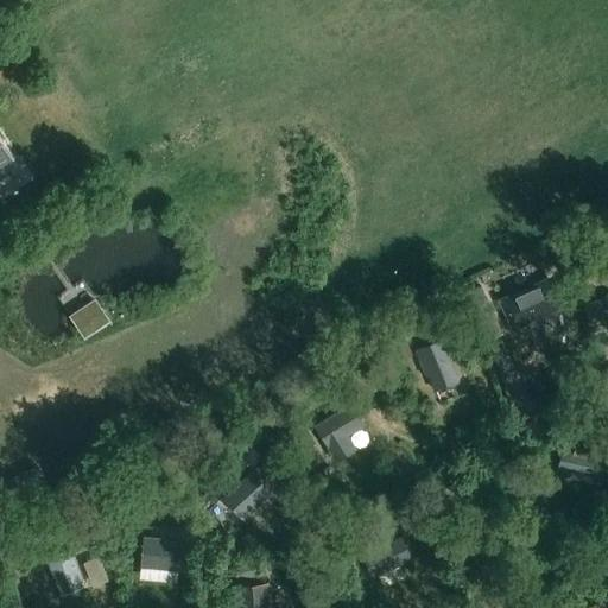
[(0,175),(16,164),(0,141),(0,175)]
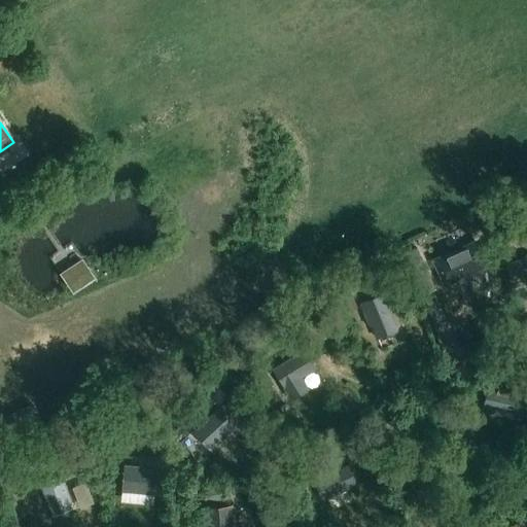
[(478,240),(436,257),(447,280),(487,262),(478,240)]
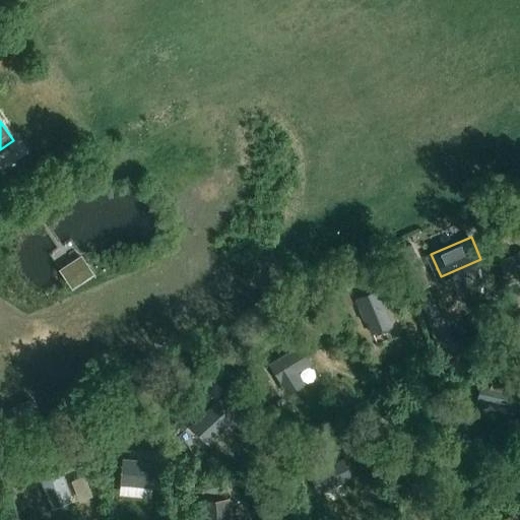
[(404,259),(416,254),(412,245),(400,251),(404,259)]
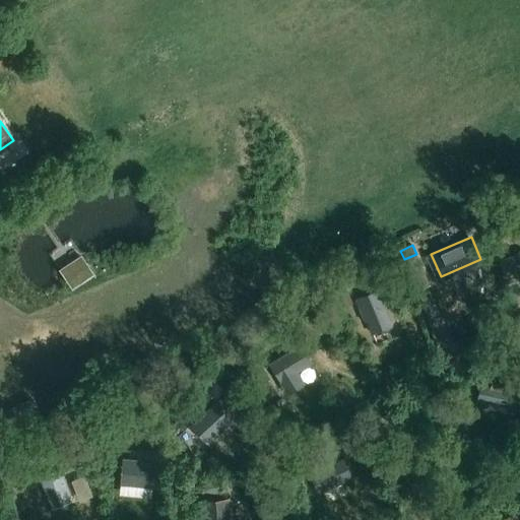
[(519,277),(516,258),(502,261),(508,286),(519,283),(519,277)]
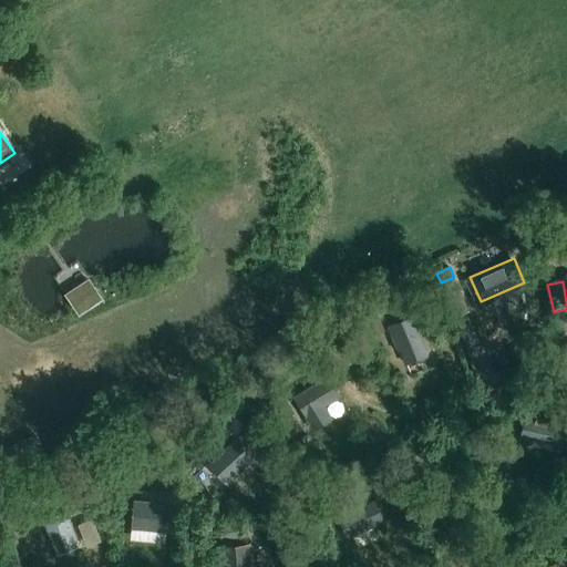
[(414,316),(389,327),(398,351),(401,349),(406,364),(430,356),(414,316)]
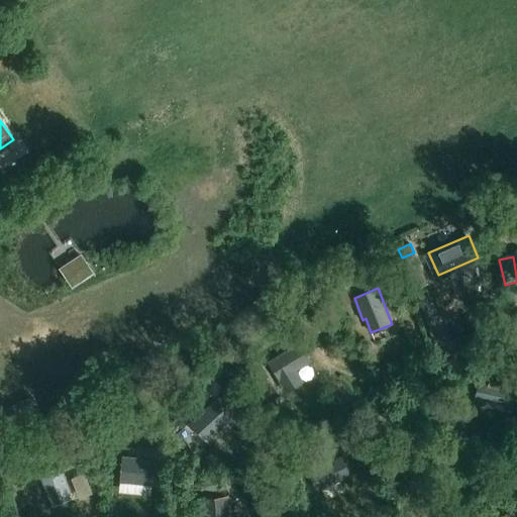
[(268,360),(287,393),(304,383),(297,370),(311,362),(301,342),(268,360)]
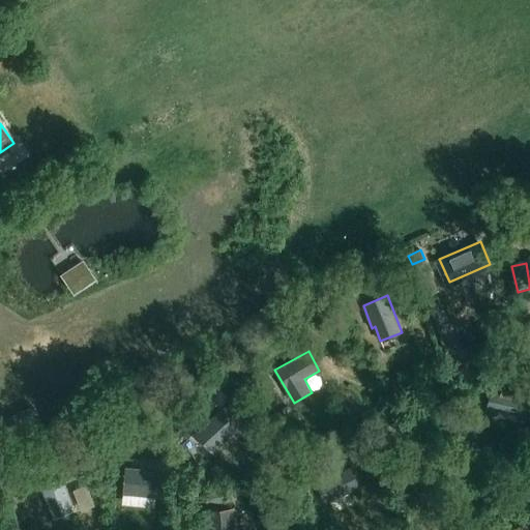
[(509,365),(506,378),(518,381),(521,367),(509,365)]
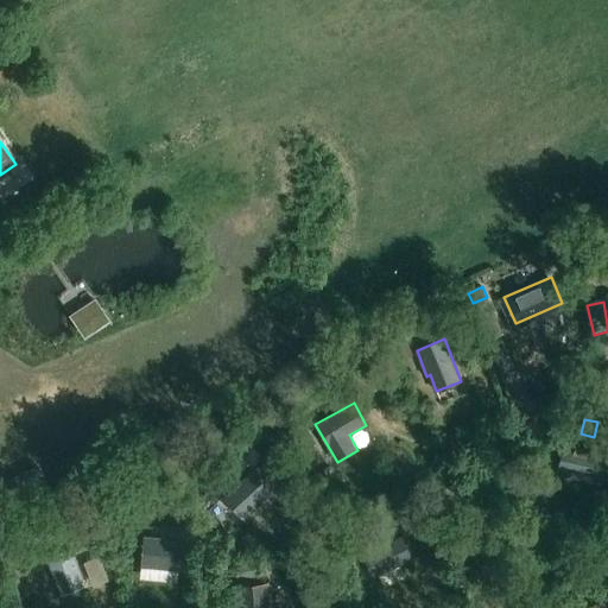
[(316,444),(302,422),(289,430),(302,453),(316,444)]
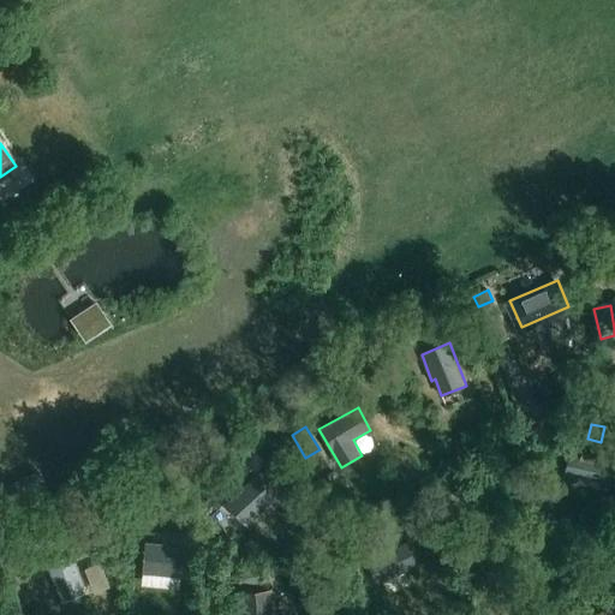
[(614,460),(571,451),(563,478),(609,489),(614,465),(614,460)]
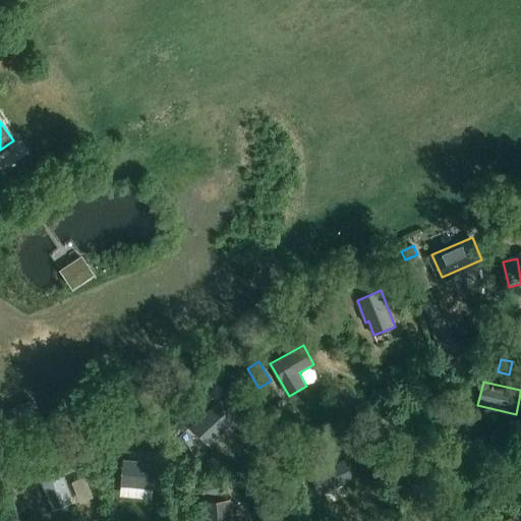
[(216,404),(190,426),(208,445),(233,421),(217,403),(225,397),(232,405),(239,399),(225,383),(210,397),(216,404)]
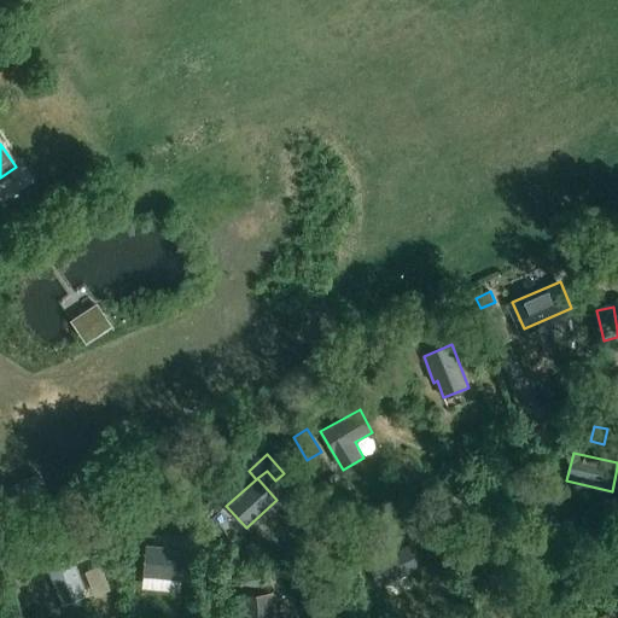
[(54,540),(50,525),(34,531),(39,544),(54,540)]
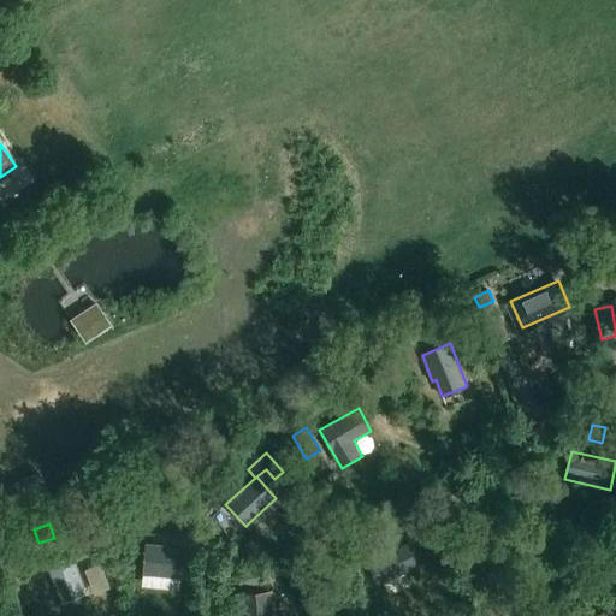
[(200,525),(189,529),(195,543),(206,538),(200,525)]
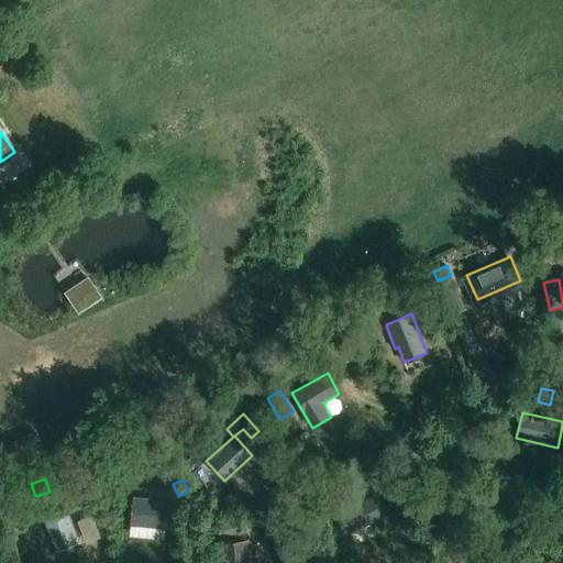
[(318,492),(324,506),(340,498),(333,484),(318,492)]
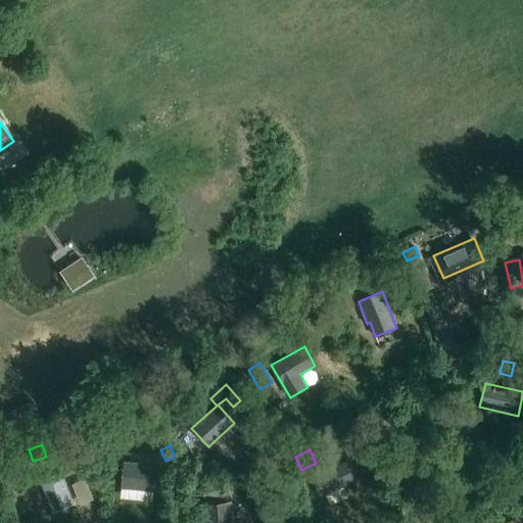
[(355,480),(345,460),(312,476),(321,496),(355,480)]
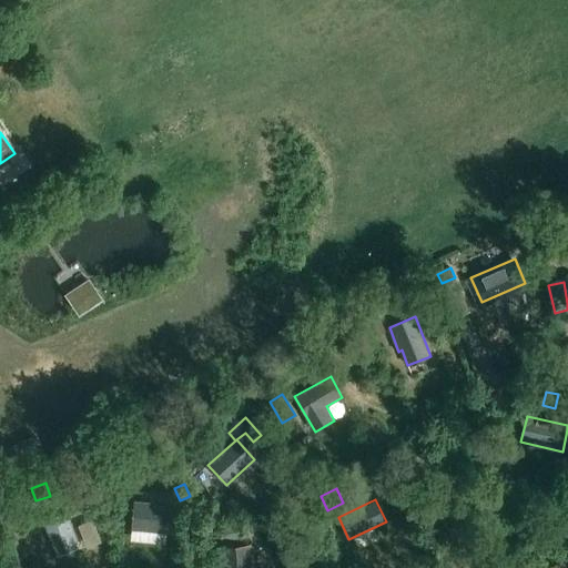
[(135,501),(132,529),(168,533),(170,505),(135,501)]
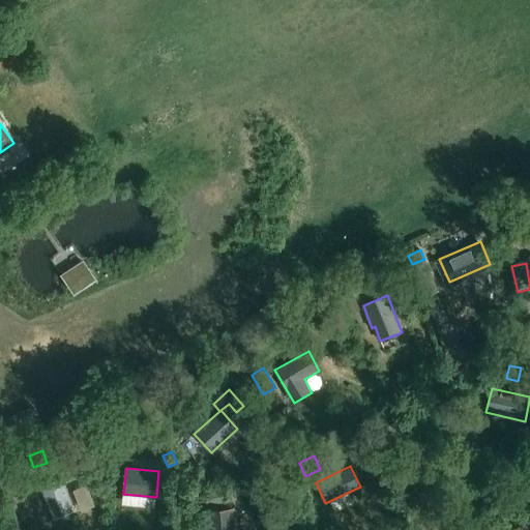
[(62,477),(40,487),(54,518),(75,509),(62,477)]
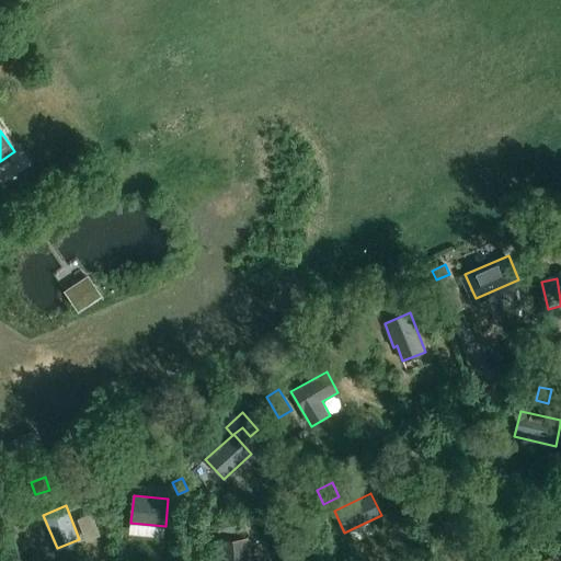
[(219,533),(235,531),(235,519),(218,519),(219,533)]
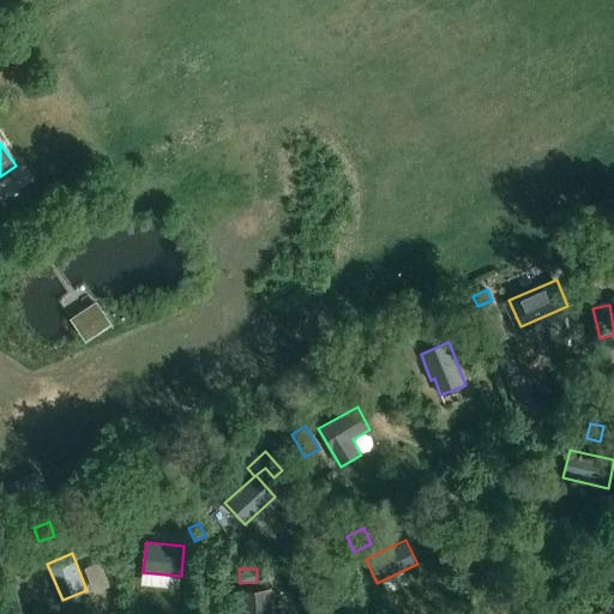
[(274,613),(272,589),(239,590),(240,613),(274,613)]
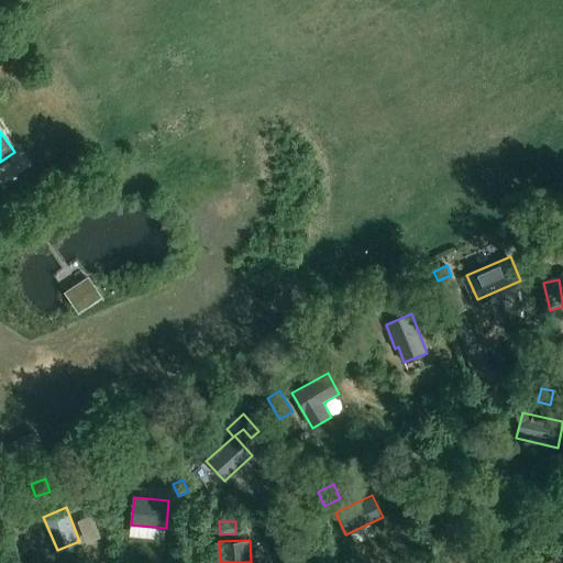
[(562,562),(562,553),(541,562),(562,562)]
